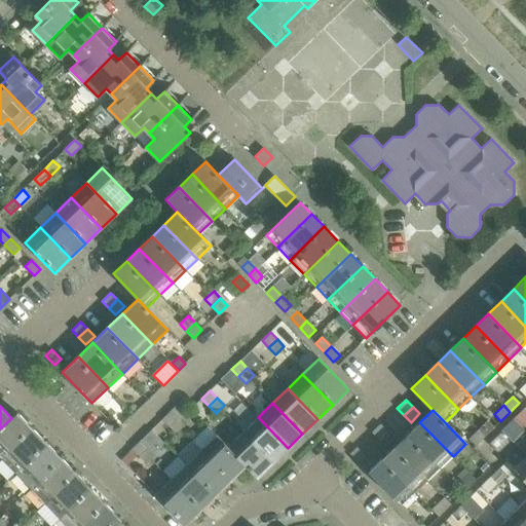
[(170,426),(178,418),(171,411),(162,419),(170,426)]
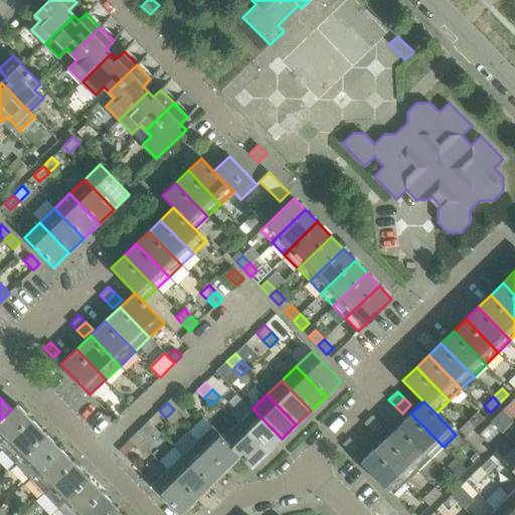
[(0,447),(3,450),(33,420),(17,403),(11,409),(0,419),(0,447)]
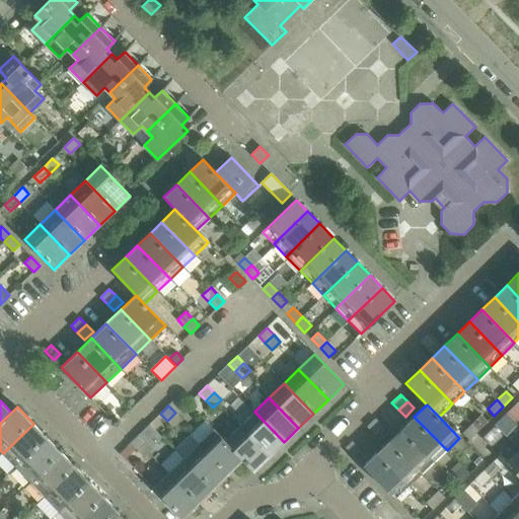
[(284,442),(254,412),(239,427),(269,456),(284,442)]
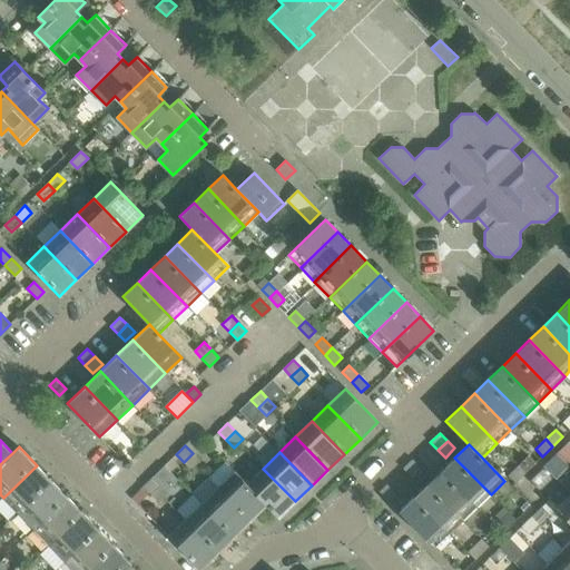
[(190,470),(200,461),(193,453),(184,462),(190,470)]
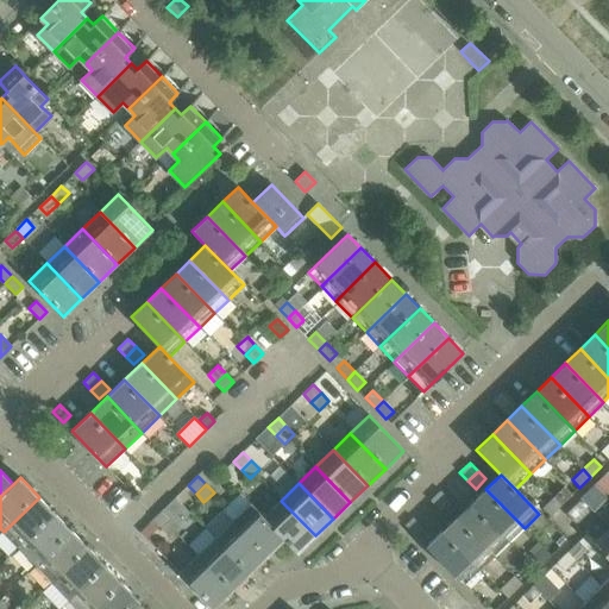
[(560,506),(572,495),(564,488),(553,497),(560,506)]
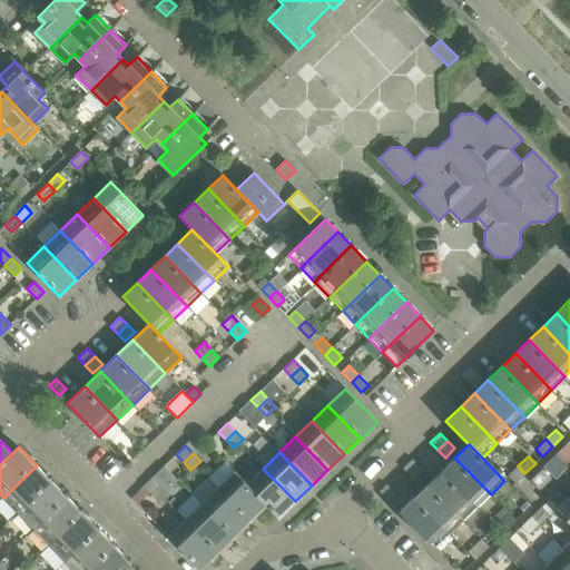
[(491,494),(454,458),(441,471),(477,508),(491,494)]
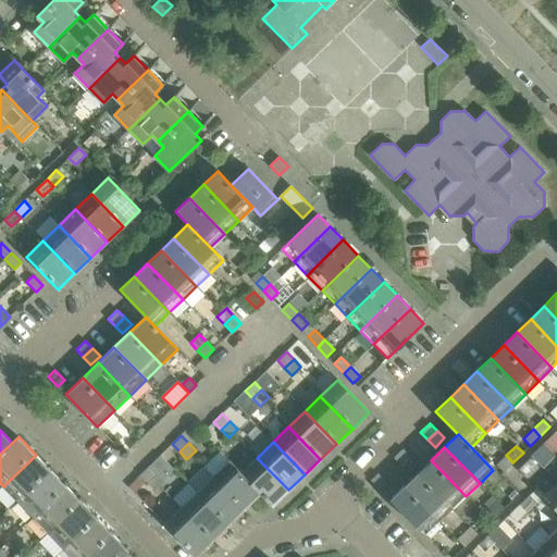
[(401,466),(410,456),(403,449),(394,458),(401,466)]
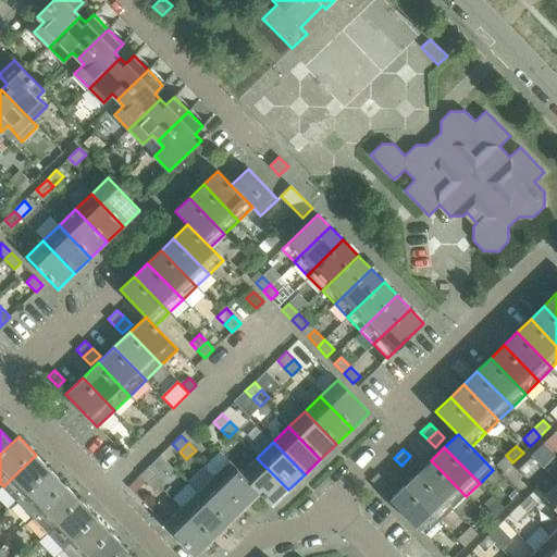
[(17,502),(50,469),(36,455),(3,486),(17,502)]
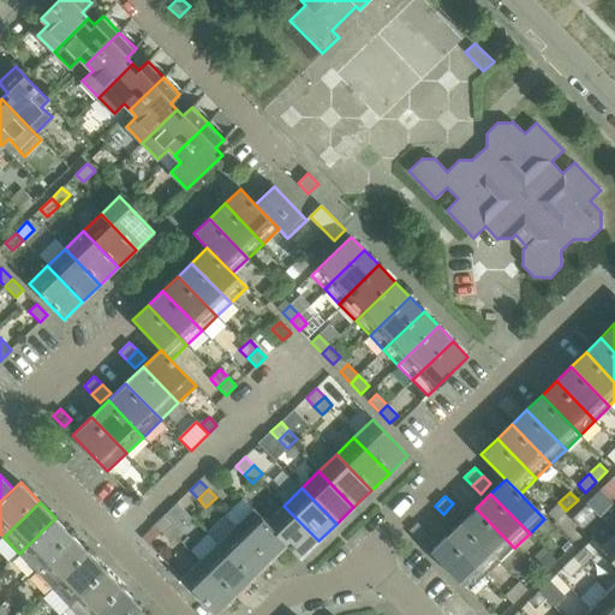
[(555,521),(566,511),(559,502),(548,513),(555,521)]
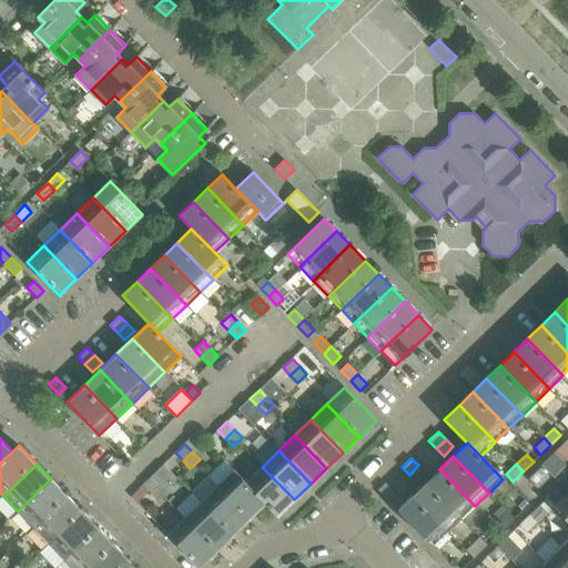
[(416,483),(426,473),(418,465),(409,475),(416,483)]
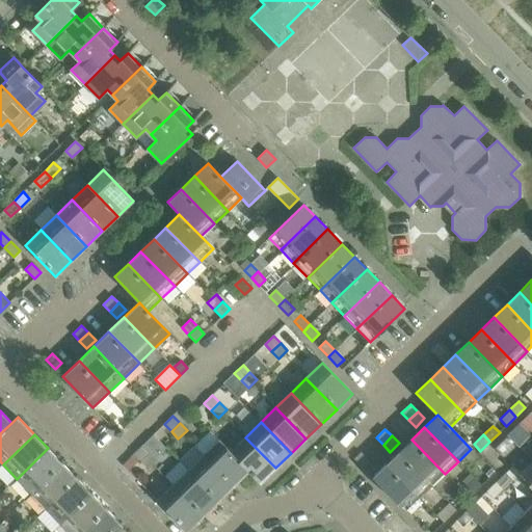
[(275,468),(245,437),(230,452),(248,472),(260,483),(275,468)]
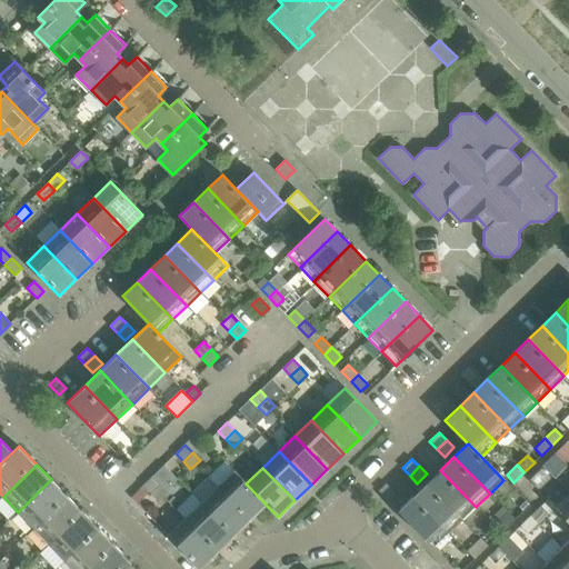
[(476,507),(440,470),(427,483),(462,520),(476,507)]
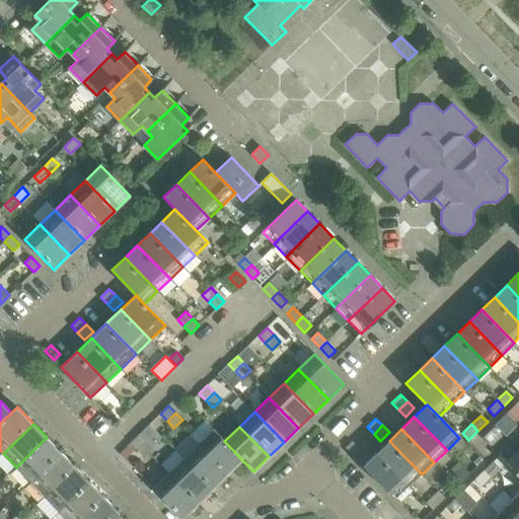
[(242,460),(224,441),(213,430),(198,444),(227,474),(242,460)]
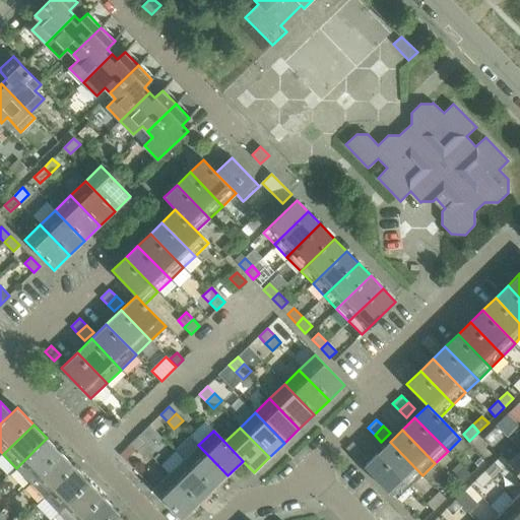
[(137,451),(146,442),(139,435),(130,444),(137,451)]
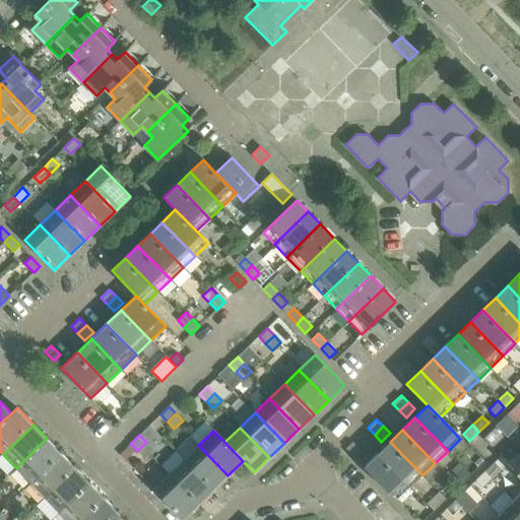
[(30,482),(61,453),(47,438),(16,468),(30,482)]
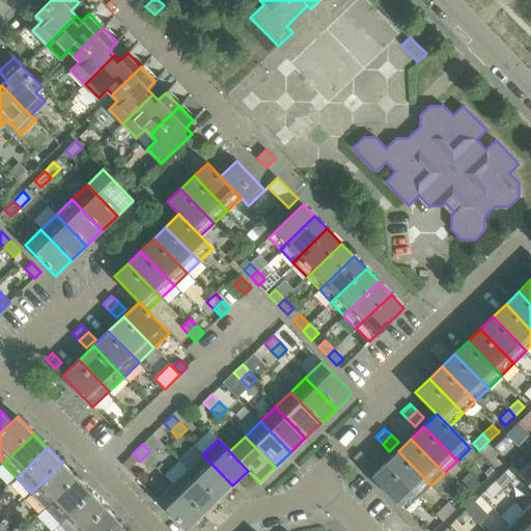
[(147,468),(156,458),(149,451),(140,460),(147,468)]
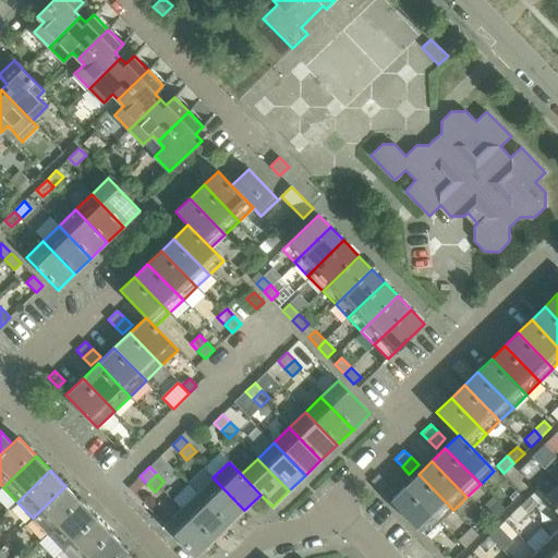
[(388,484),(378,474),(372,481),(381,490),(388,484)]
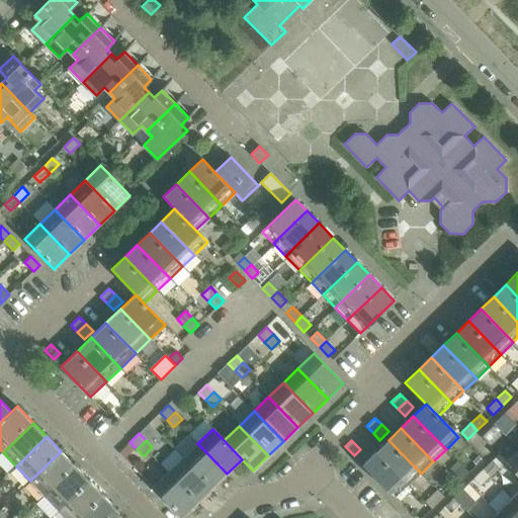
[(421,473),(389,440),(376,451),(409,485),(421,473)]
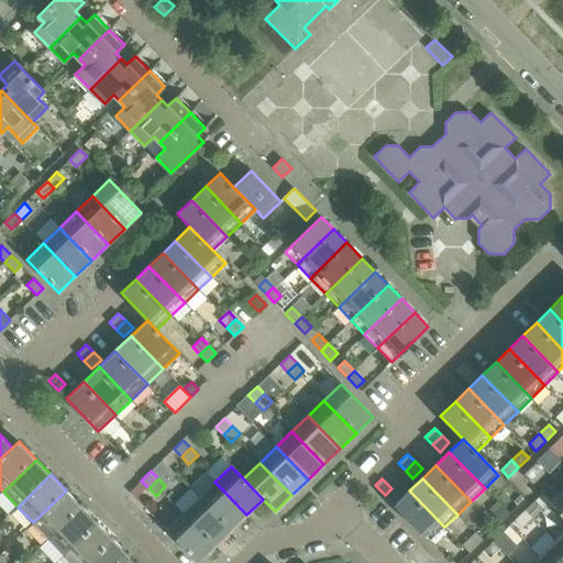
[(246,515),(214,482),(198,497),(230,530),(246,515)]
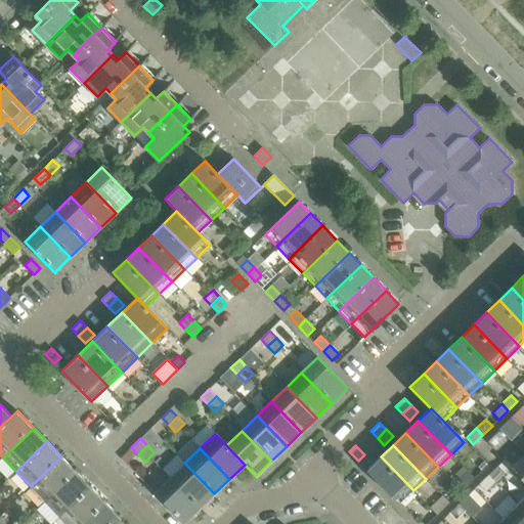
[(523,454),(512,467),(523,479),(523,454)]
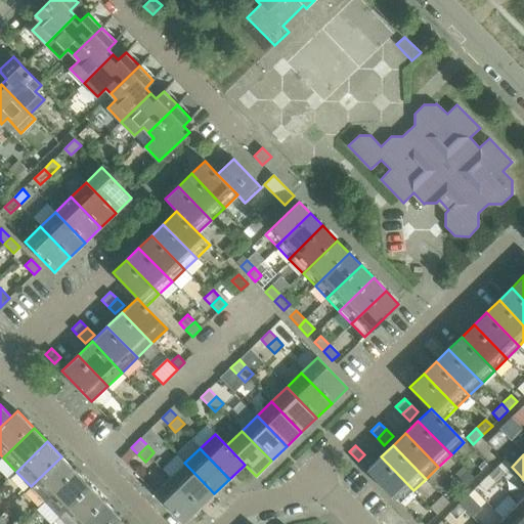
[(45,501),(76,472),(61,456),(31,486),(45,501)]
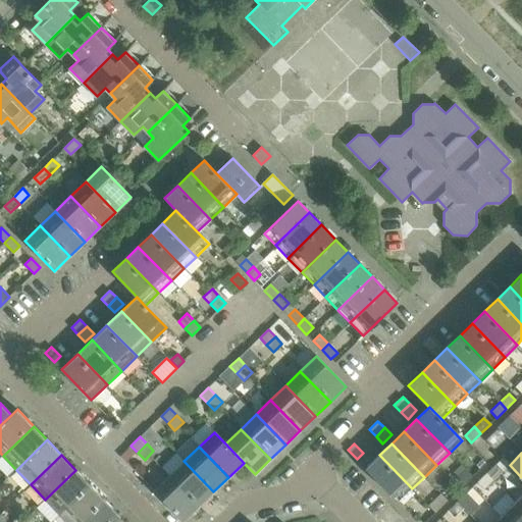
[(412,488),(379,455),(365,468),(399,502),(412,488)]
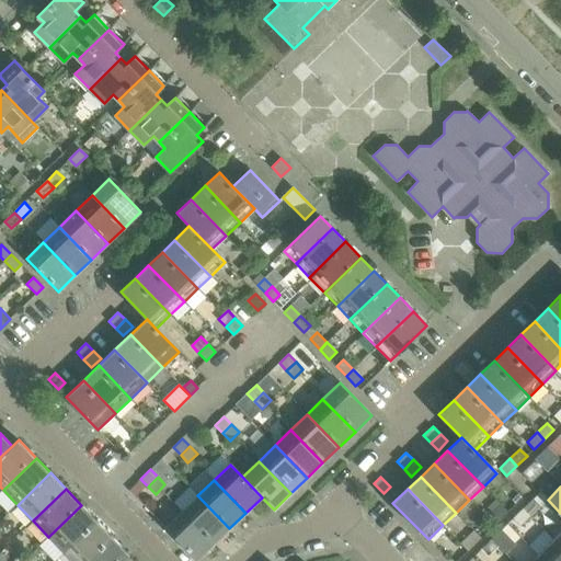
[(229,528),(197,495),(182,512),(214,544),(229,528)]
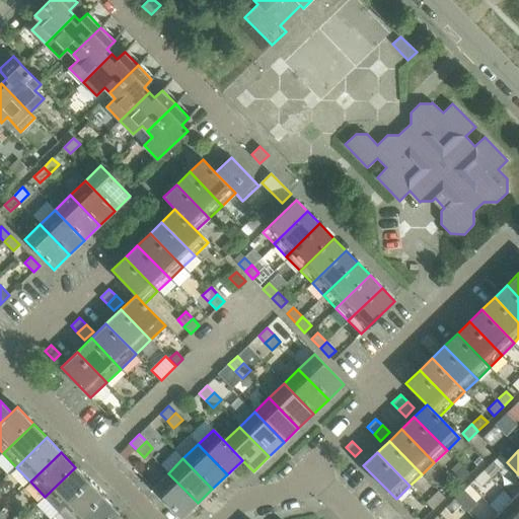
[(491,476),(500,467),(494,461),(485,470),(491,476)]
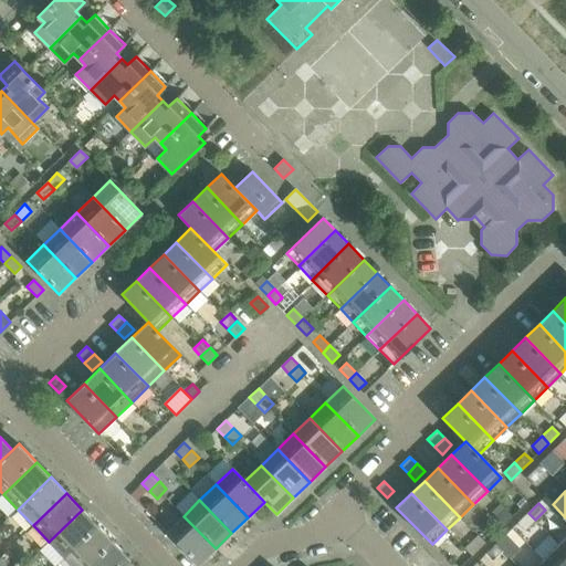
[(64,557),(97,525),(82,510),(49,542),(64,557)]
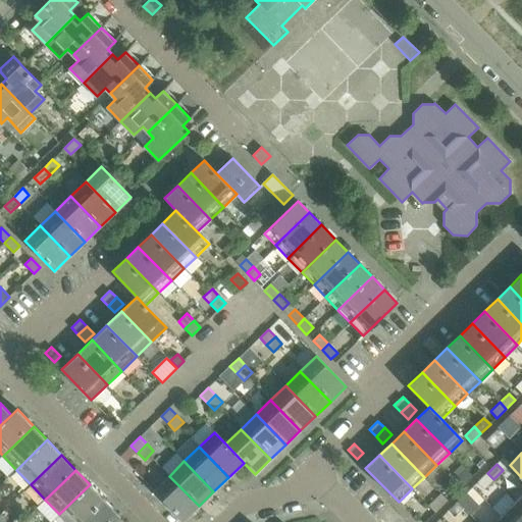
[(484,488),(493,479),(487,473),(477,482),(484,488)]
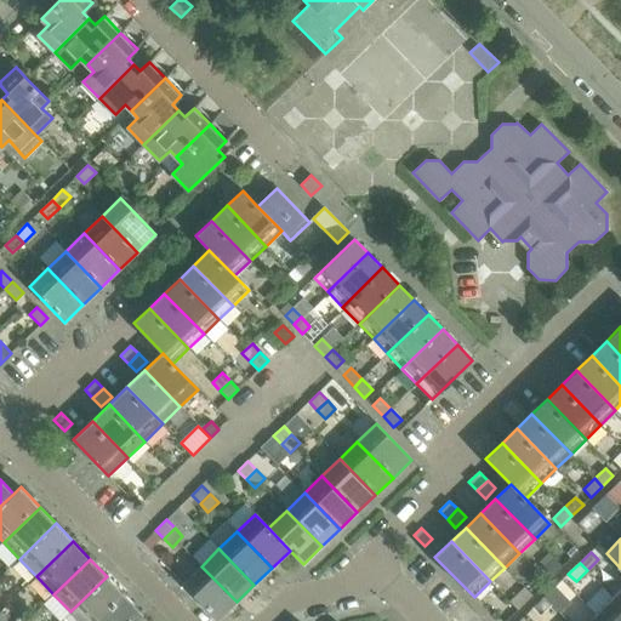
[(237,602),(201,567),(183,584),(218,620),(237,602)]
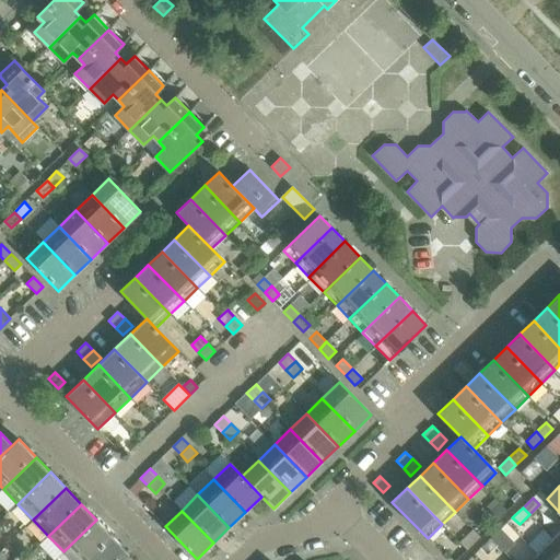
[(71,559),(86,559),(113,536),(96,520),(63,551),(71,559)]
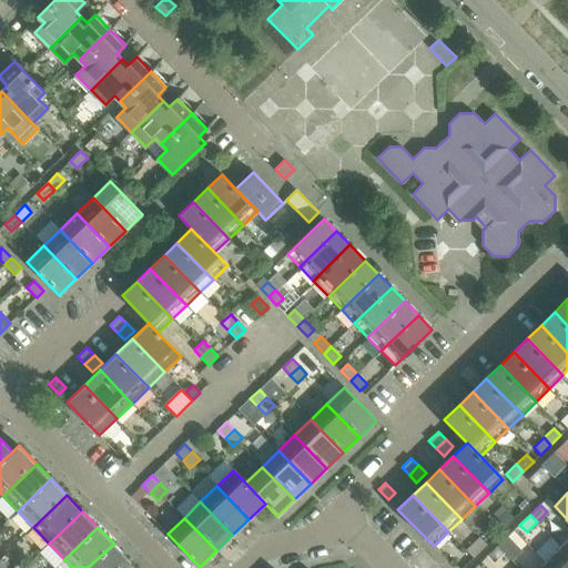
[(504,554),(514,544),(507,537),(497,546),(504,554)]
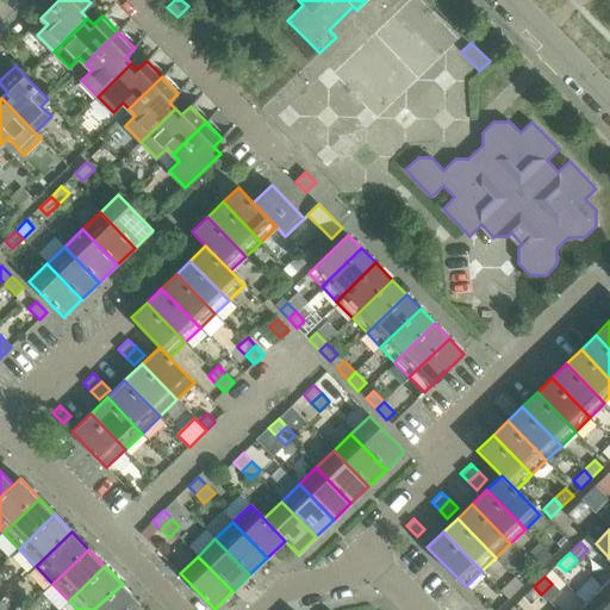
[(131,609),(134,609),(139,602),(123,584),(94,609),(131,609)]
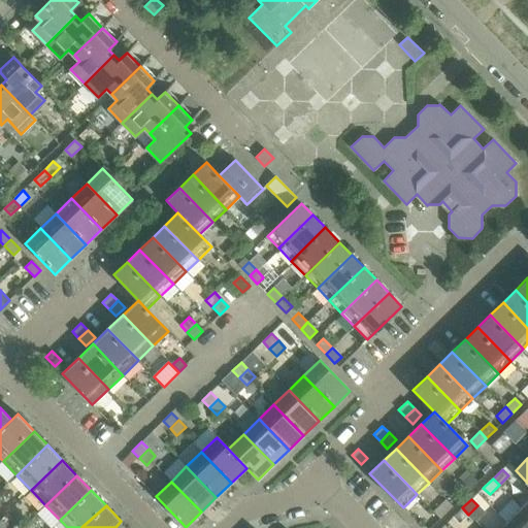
[(459,524),(468,515),(462,507),(453,517),(459,524)]
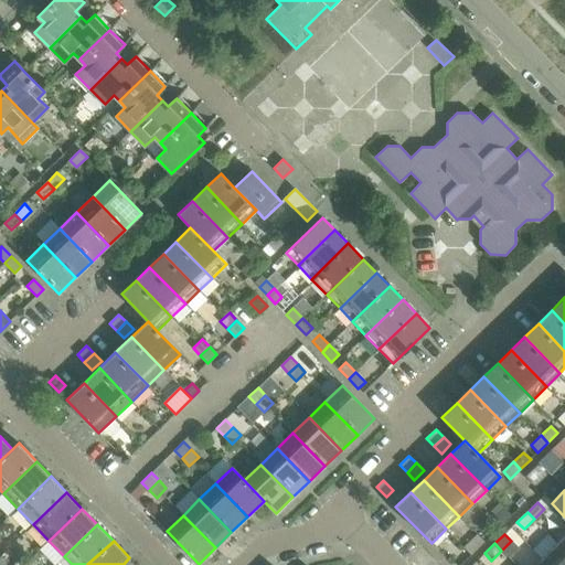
[(564,564),(564,551),(557,543),(541,558),(546,564),(564,564)]
